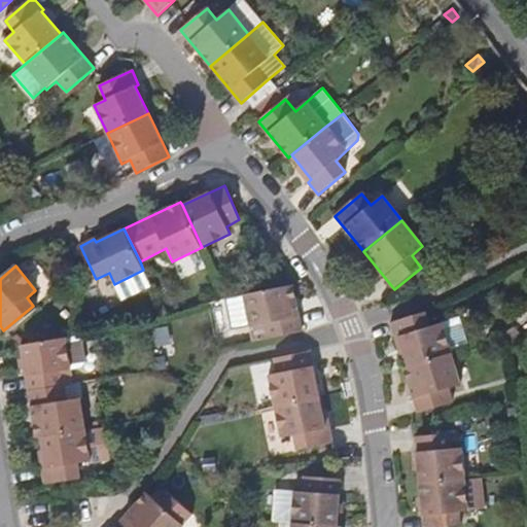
[(266,339),(303,331),(293,284),(244,294),(251,328),(264,325),(266,339)]
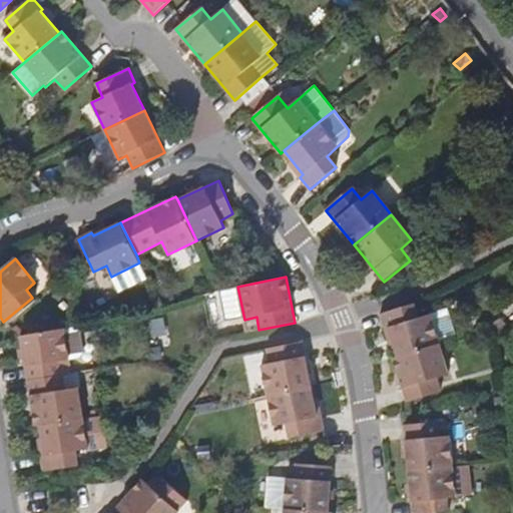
[(224,321),(240,317),(235,290),(219,293),(224,321)]
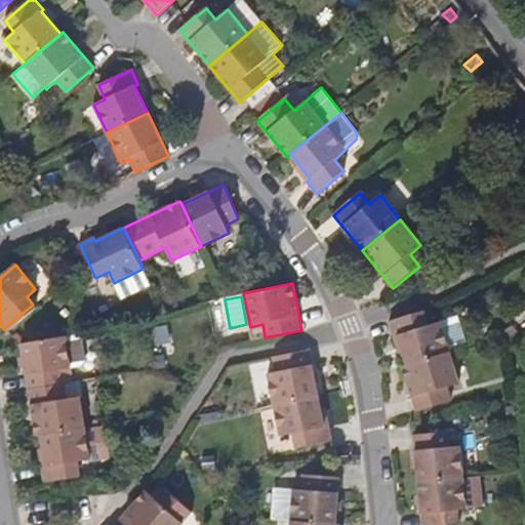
[(425,310),(389,321),(394,337),(398,336),(405,365),(450,352),(441,322),(429,326),(425,310)]
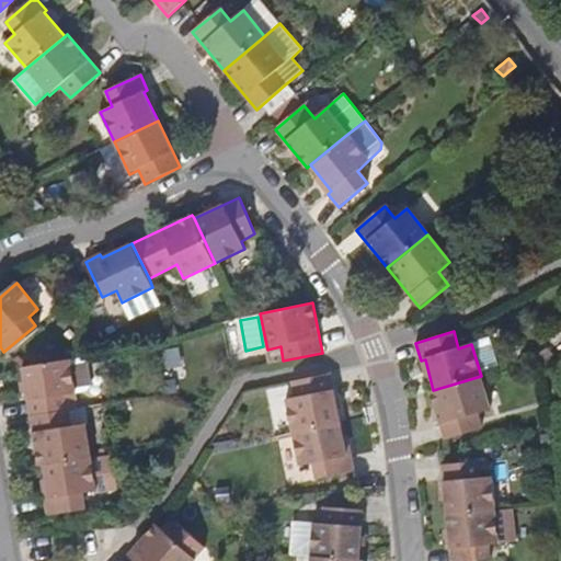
[(270,363),(283,361),(281,346),(267,350),(270,363)]
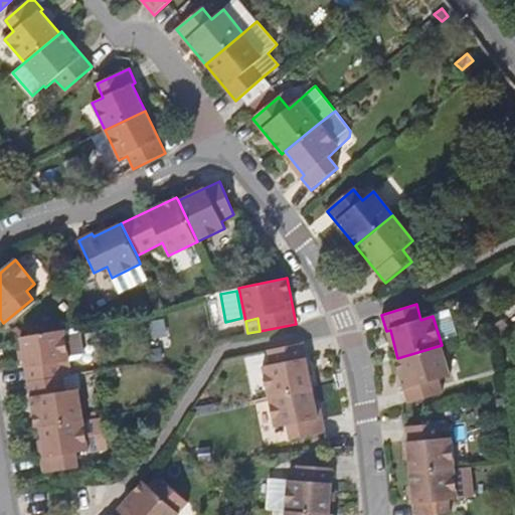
[(503,319),(490,328),(497,338),(510,330),(503,319)]
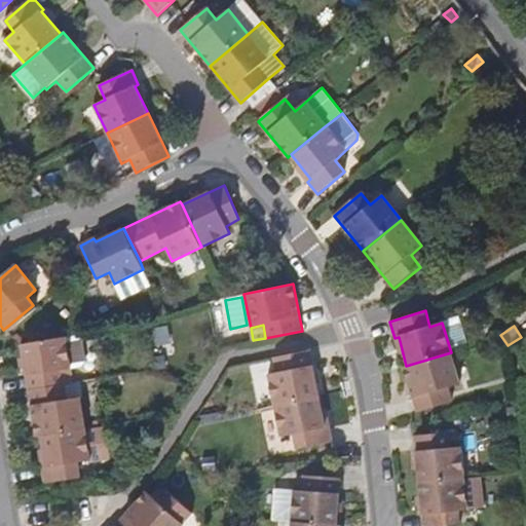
[(143,328),(135,329),(138,342),(146,340),(143,328)]
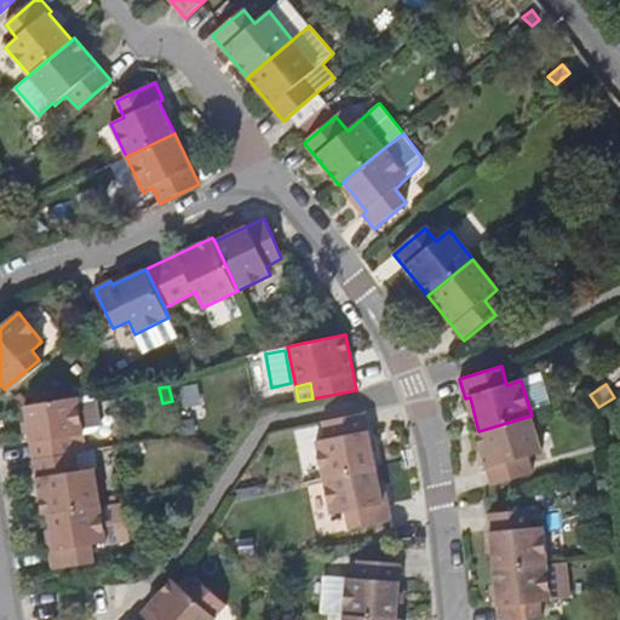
[(78,397),(24,406),(34,460),(78,453),(74,436),(84,435),(97,432),(102,426),(96,394),(78,397)]
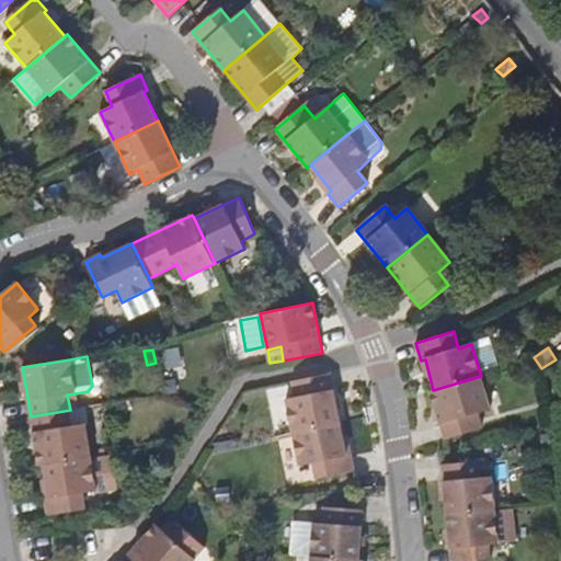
[(293,432),(340,423),(330,373),(293,380),(296,398),(286,400),(293,432)]
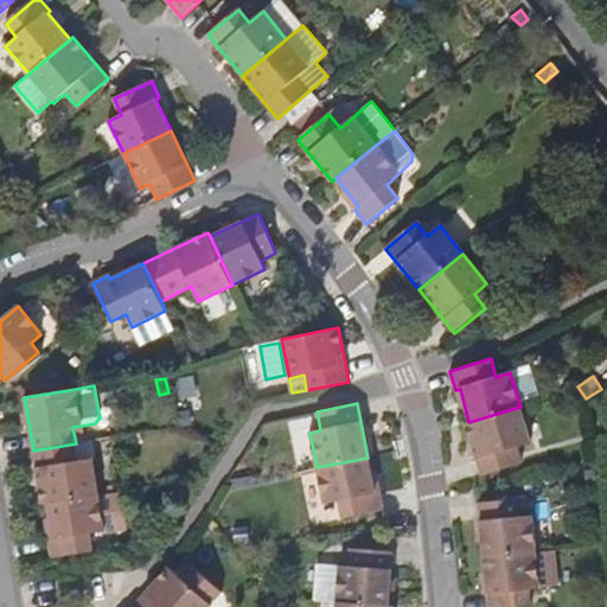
[(521,407),(468,422),(465,423),(481,475),(522,465),(518,447),(531,443),(521,407)]
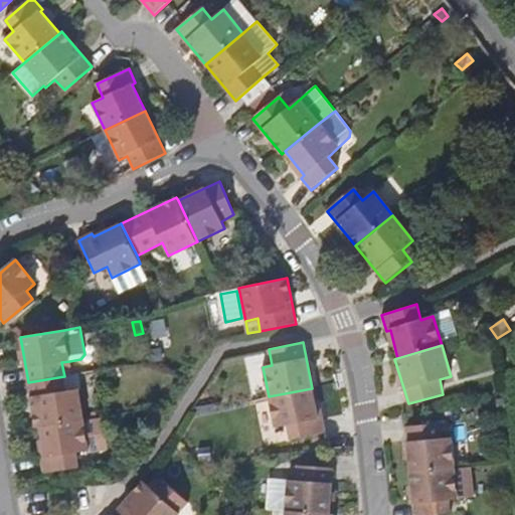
[(160,350),(150,351),(152,361),(154,362),(161,361),(160,350)]
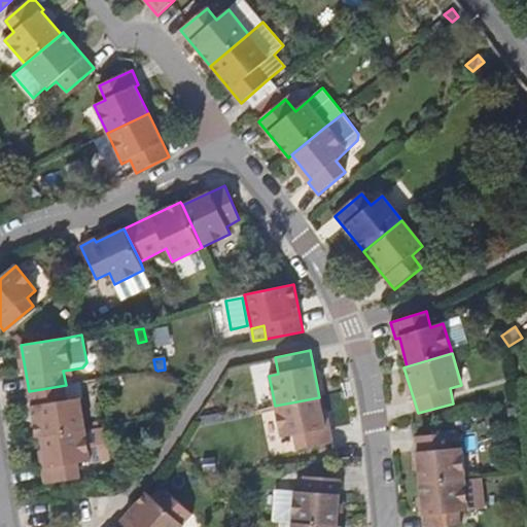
[(36,437),(41,436),(86,429),(81,399),(68,400),(66,385),(29,391),(36,437)]
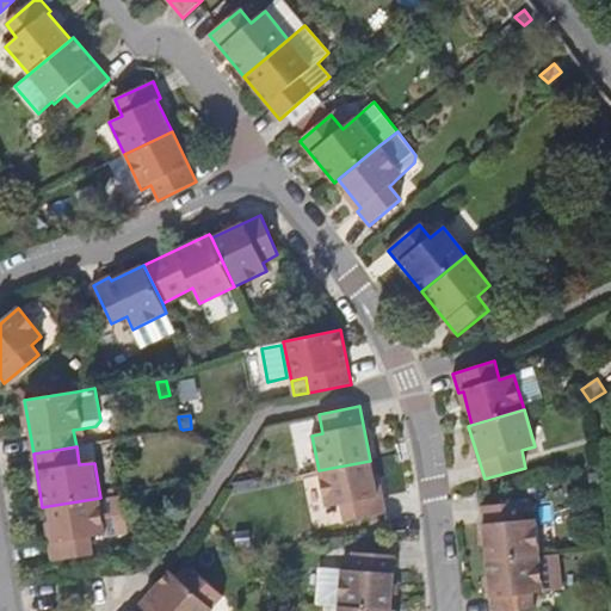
[(377,497),(370,461),(319,470),(327,508),(341,505),(345,522),(387,513),(382,495),(377,497)]
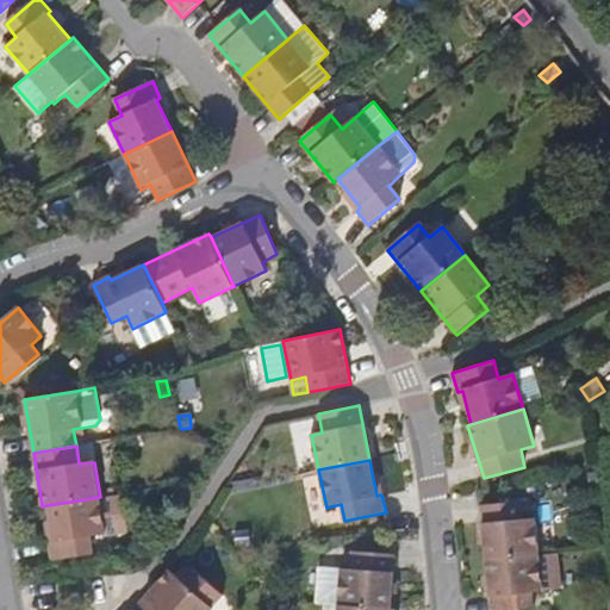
[(100,497),(48,505),(54,542),(48,543),(50,562),(93,555),(91,537),(106,534),(100,497)]
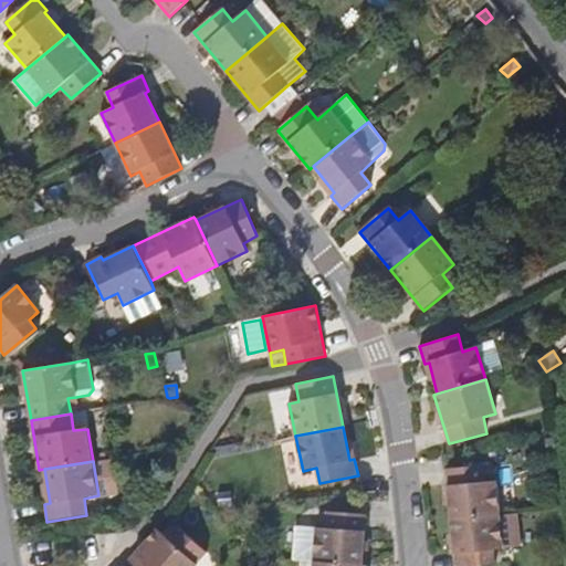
[(448,469),(452,519),(500,514),(496,481),(486,482),(485,465),(448,469)]
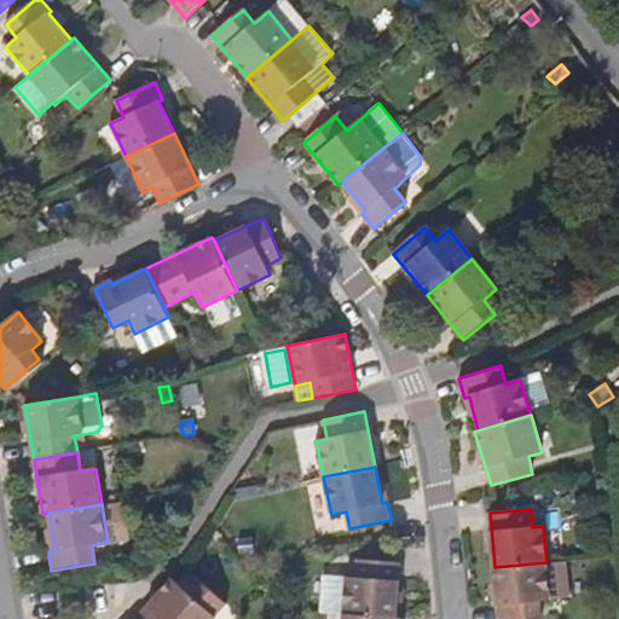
[(323,611),(343,612),(397,617),(399,563),(358,561),(357,578),(325,576),(323,611)]
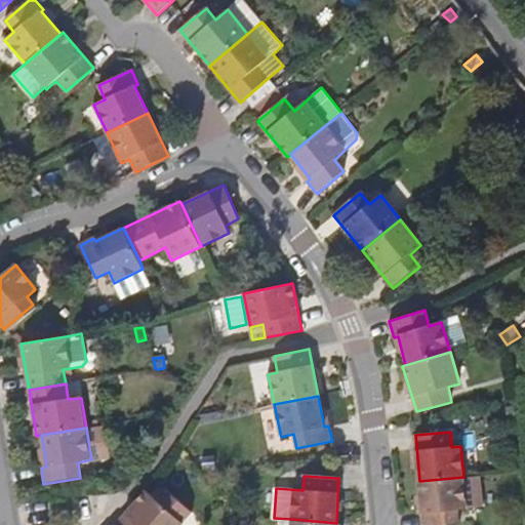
[(463,477),(419,481),(422,524),(458,524),(458,511),(466,511),(463,477)]
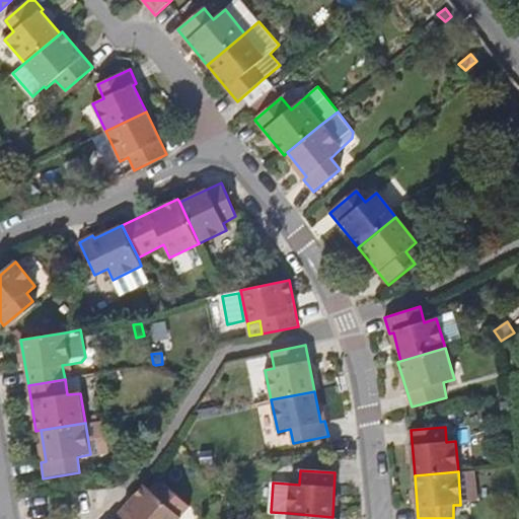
[(143,485),(133,497),(113,518),(178,518),(180,518),(143,485)]
